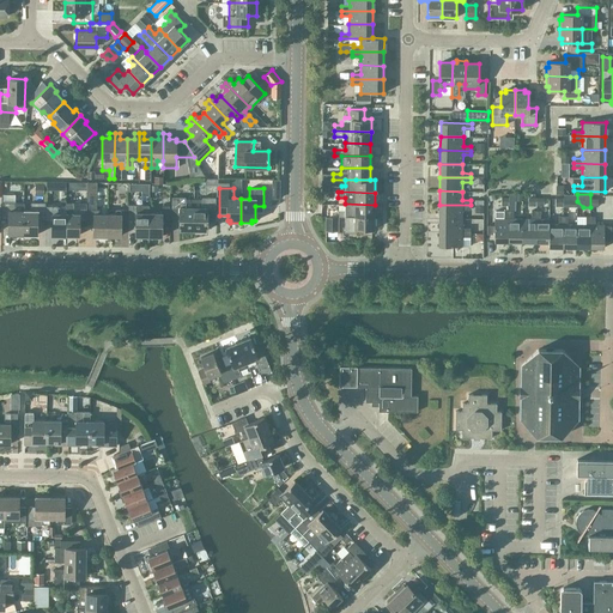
[(193,230),(194,199),(186,199),(186,198),(171,196),(171,214),(180,214),(180,230),(193,230)]
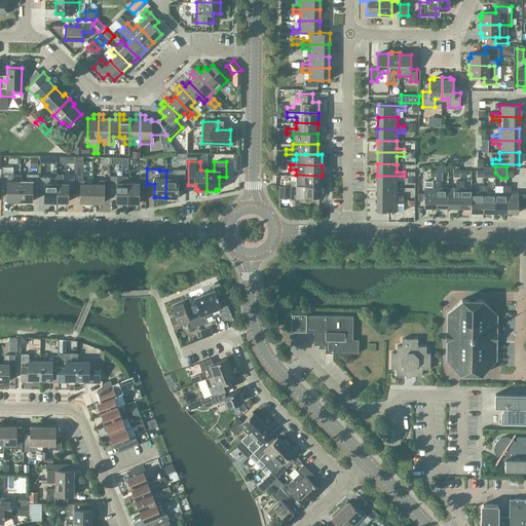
[(165,197),(165,199),(175,199),(175,197),(178,197),(178,185),(185,185),(185,170),(173,170),(173,171),(166,171),(165,197)]
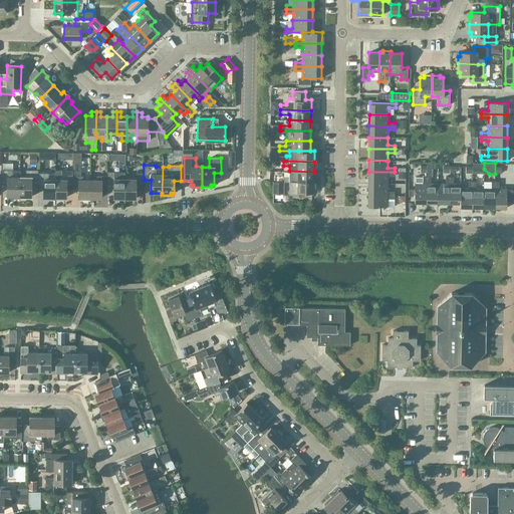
[(20,170),(1,170),(1,183),(7,183),(7,196),(20,197),(20,177),(20,170)]
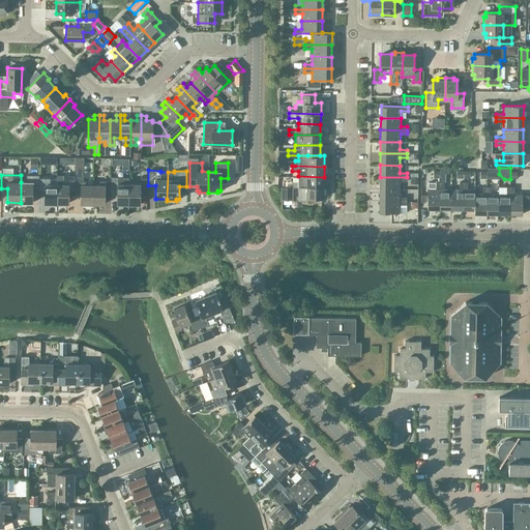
[(21,182),(21,203),(32,203),(32,188),(39,188),(39,177),(39,175),(27,175),(27,182),(21,182)]
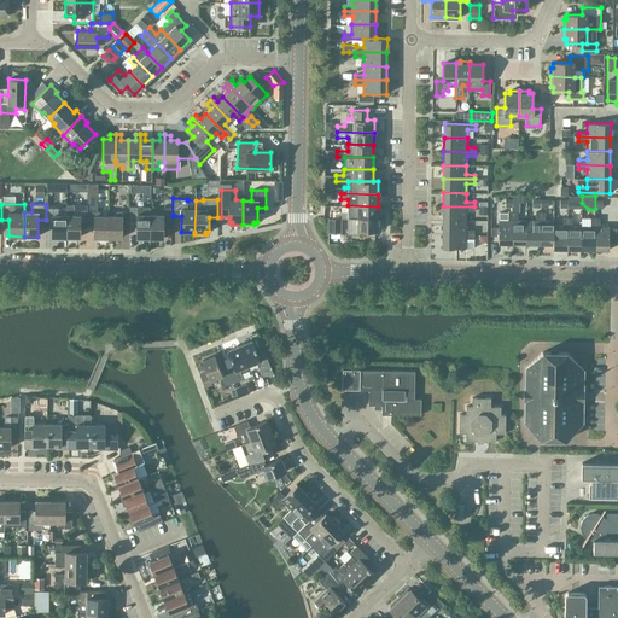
[(66,216),(66,237),(80,237),(80,222),(87,222),(87,211),(87,204),(66,204),(66,216)]
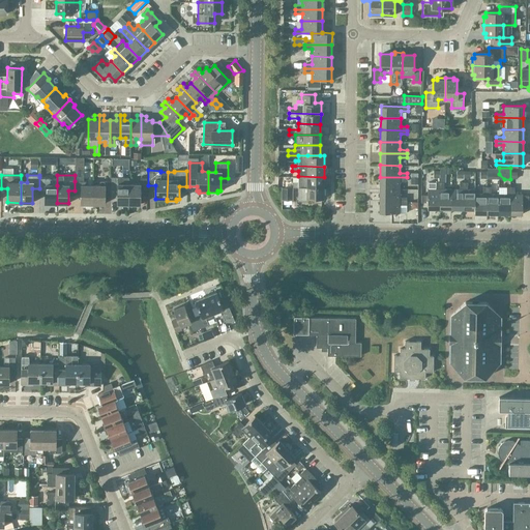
[(324,177),(298,176),(298,182),(292,182),(292,187),(293,187),(298,187),(324,187),(324,177)]
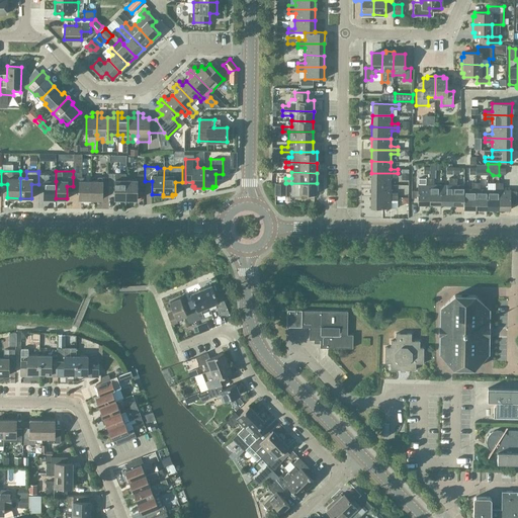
[(38,173),(38,184),(38,186),(45,186),(44,198),(56,198),(56,180),(50,180),(50,174),(38,173)]
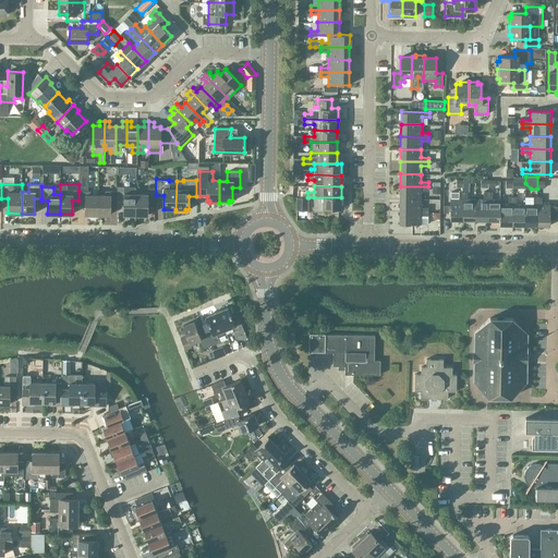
[(118,186),(118,191),(117,203),(123,203),(123,215),(135,215),(135,194),(136,186),(118,186)]
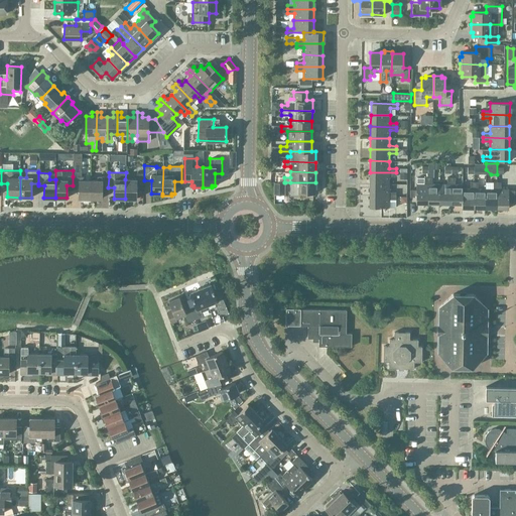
[(136,179),(125,179),(125,199),(136,199),(137,184),(143,184),(143,172),(136,172),(136,179)]
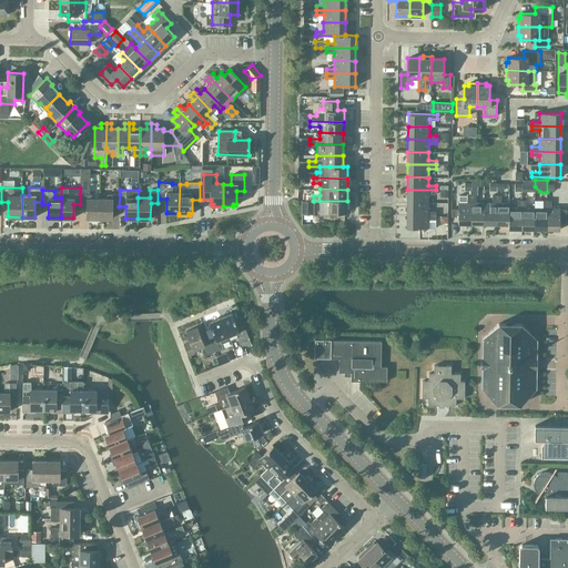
[(436,190),(407,190),(407,202),(428,202),(428,194),(436,194),(436,190)]
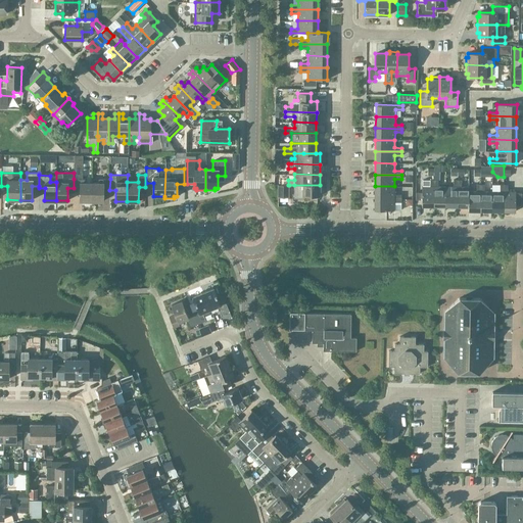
[(74,179),(74,188),(74,191),(80,192),(80,200),(91,201),(92,183),(85,183),(85,179),(74,179)]
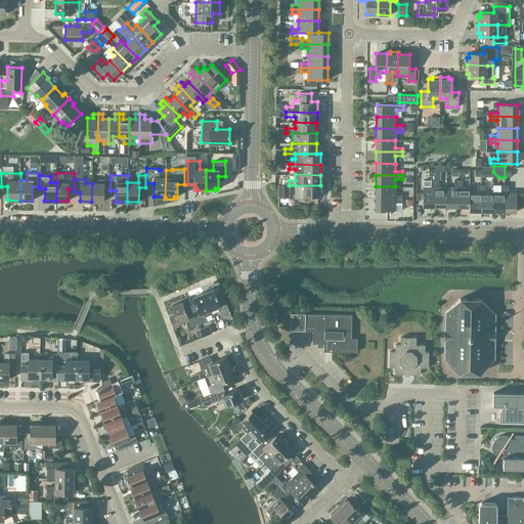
[(92,183),(91,202),(103,202),(103,195),(110,195),(110,190),(111,179),(98,179),(98,183),(92,183)]
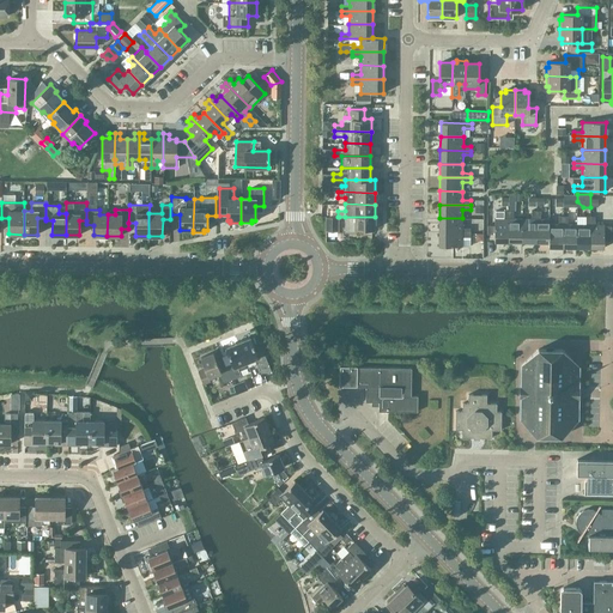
[(508,242),(509,210),(504,210),(504,211),(504,218),(495,218),(495,225),(487,225),(487,234),(495,234),(495,241),(508,242)]
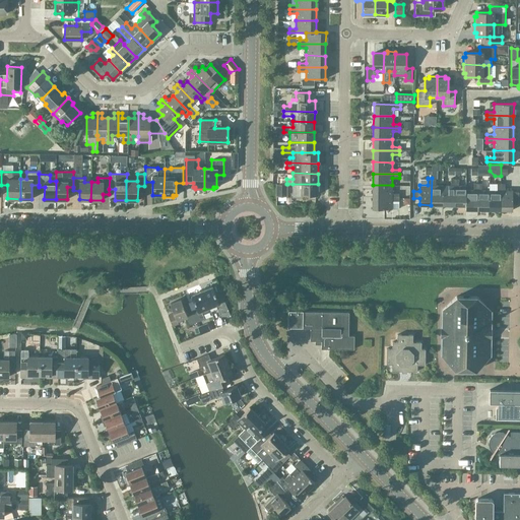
[(432,178),(431,205),(443,205),(443,185),(435,185),(435,179),(432,178)]
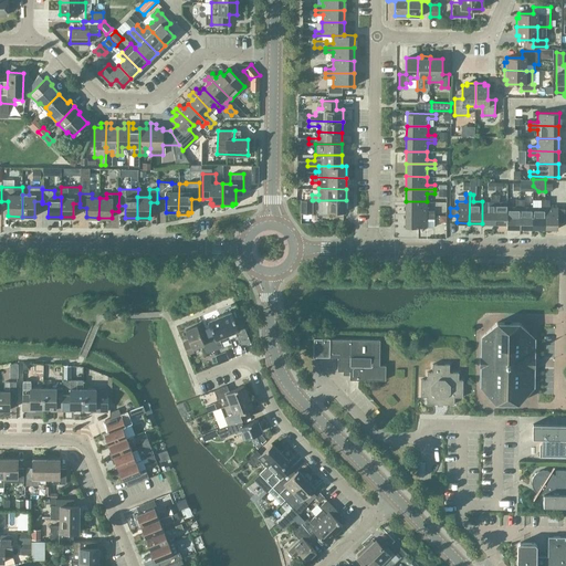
[(482,201),(482,223),(494,223),(494,195),(491,195),(490,202),(482,201)]
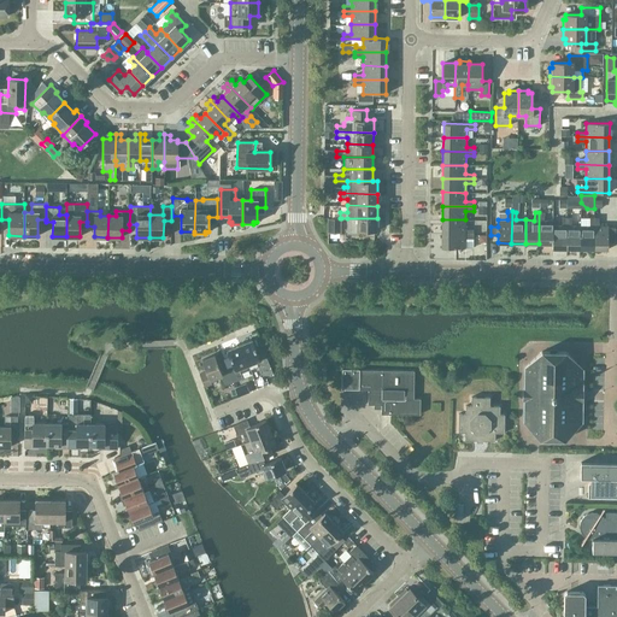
[(544,212),(539,212),(539,244),(552,244),(553,244),(553,225),(553,221),(544,221),(544,212)]
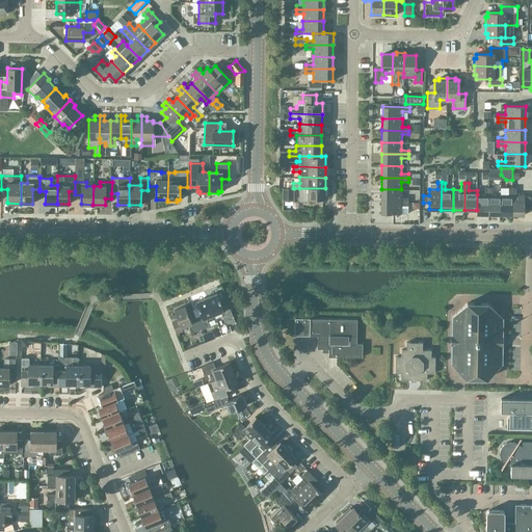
[(477,210),(476,210),(476,214),(488,214),(488,187),(484,187),(484,194),(477,194),(477,210)]
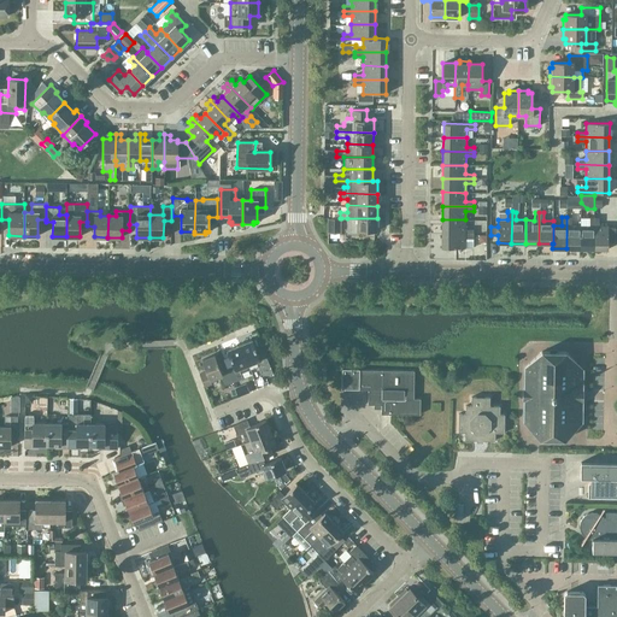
[(571,217),(566,217),(566,248),(580,248),(580,225),(571,225),(571,217)]
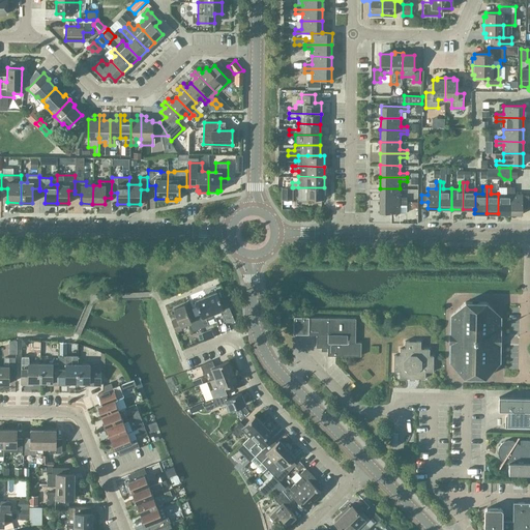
[(498,194),(498,213),(510,214),(510,186),(506,186),(506,194),(498,194)]
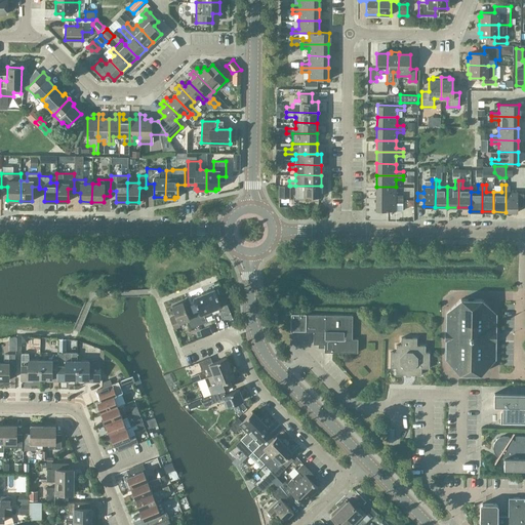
[(506,185),(506,212),(517,212),(517,205),(523,205),(524,193),(517,193),(518,192),(510,192),(510,185),(506,185)]
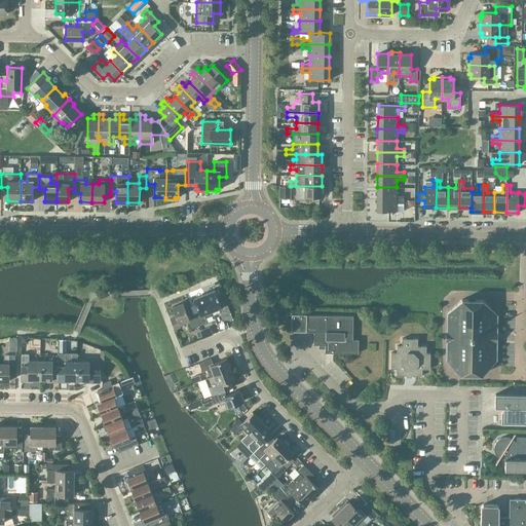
[(279,186),(279,196),(291,196),(291,186),(290,186),(279,186)]
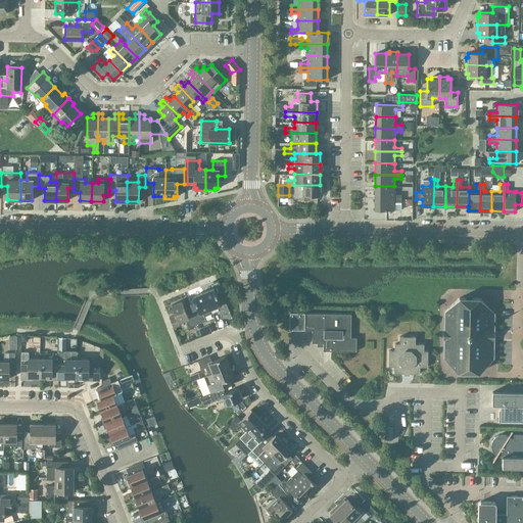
[(320,185),(294,185),(294,190),(294,198),(303,198),(303,195),(319,196),(320,185)]
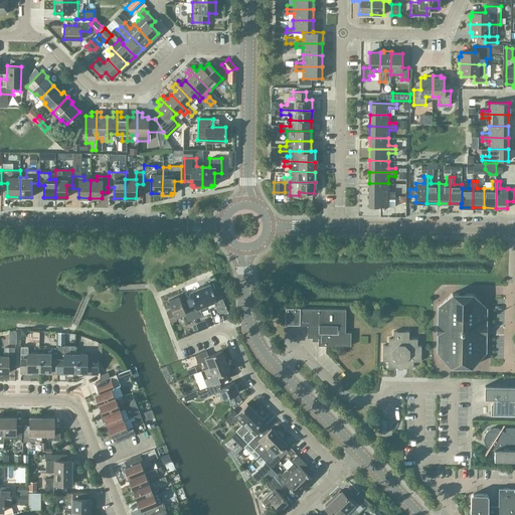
[(388,183),(369,183),(368,195),(395,195),(395,191),(388,191),(388,183)]
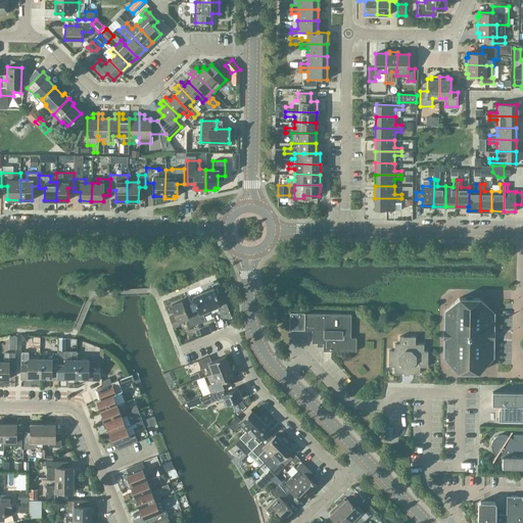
[(401,198),(374,198),(374,209),(394,210),(394,202),(401,202),(401,198)]
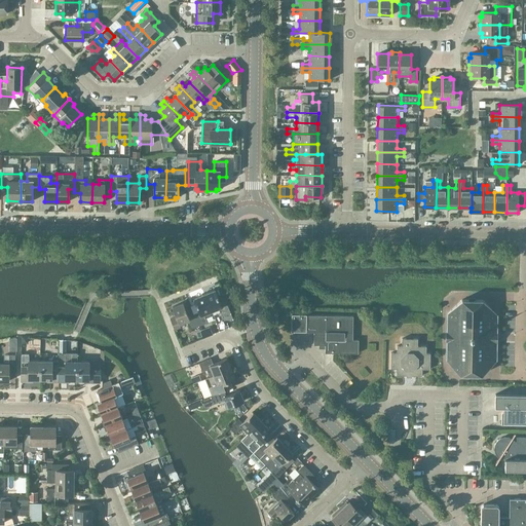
[(204,294),(213,315),(220,312),(222,316),(230,313),(226,301),(220,303),(215,290),(204,294)]
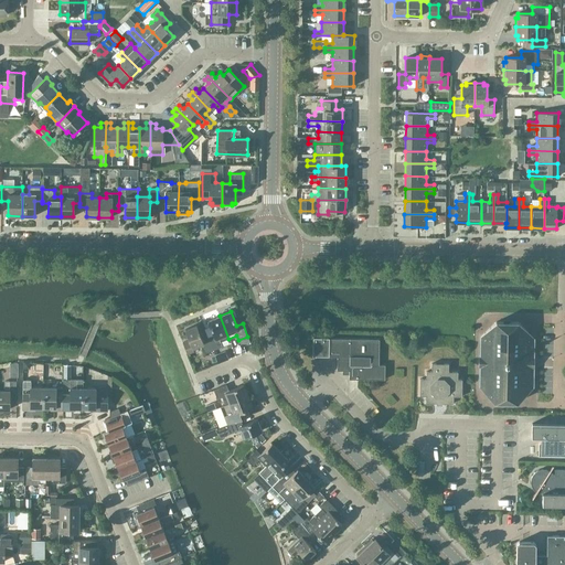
[(228,339),(220,316),(208,320),(214,334),(208,337),(213,350),(222,347),(221,342),(228,339)]
